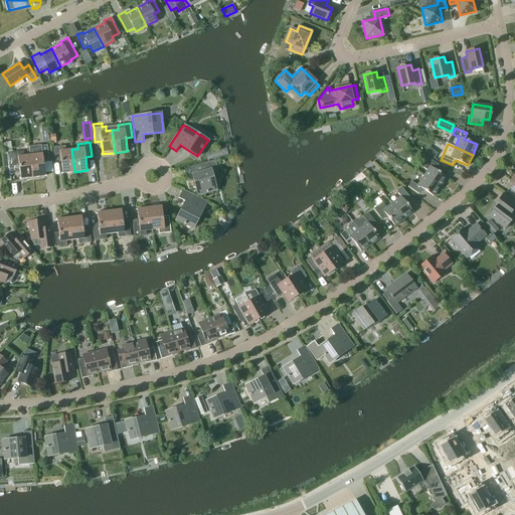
[(74,172),(71,149),(65,150),(65,145),(53,147),(54,161),(60,160),(62,172),(61,172),(61,173),(74,172)]
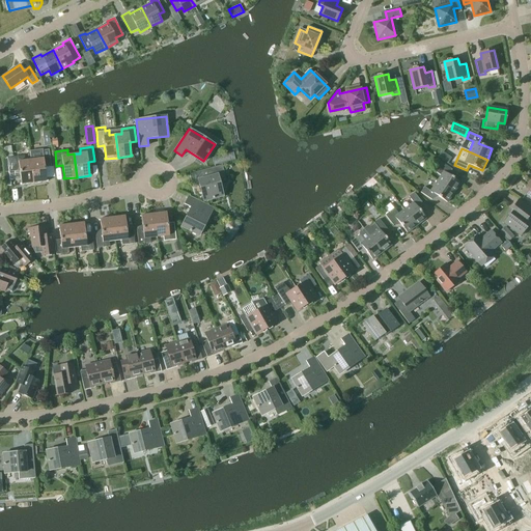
[(31,160),(34,183),(48,180),(47,180),(45,167),(51,167),(49,152),(36,154),(37,159),(31,160)]
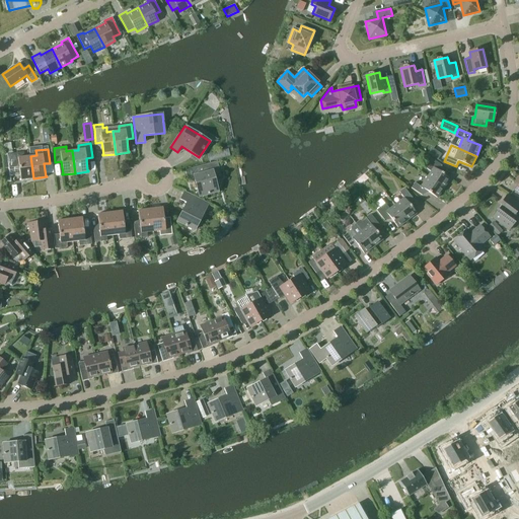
[(435,150),(432,155),(438,159),(442,154),(435,150)]
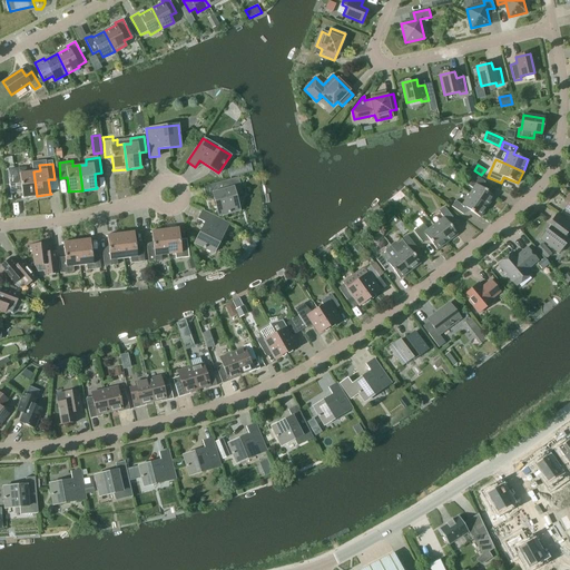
[(5,185),(10,185),(21,183),(22,192),(22,197),(21,197),(21,198),(37,196),(33,172),(31,172),(27,173),(26,167),(19,168),(13,168),(5,169),(2,169),(5,185)]
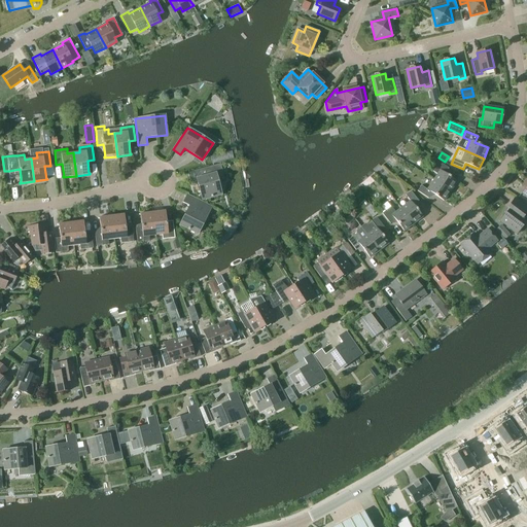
[(433,180),(450,190),(457,181),(445,173),(449,168),(437,161),(431,170),(437,174),(433,180)]
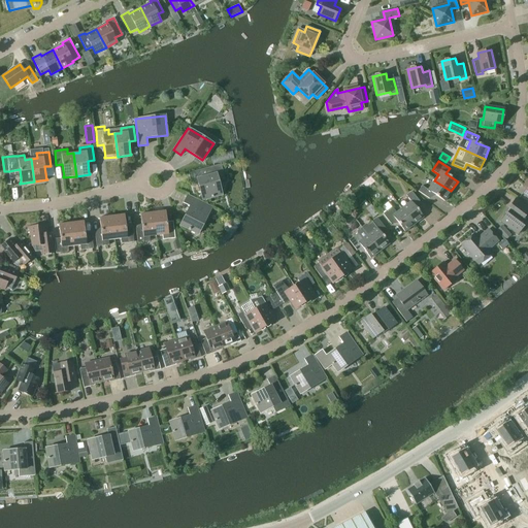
[(208,167),(206,168),(201,169),(188,172),(190,182),(197,179),(202,200),(222,195),(218,180),(224,179),(220,165),(220,164),(216,165),(213,166),(208,167)]
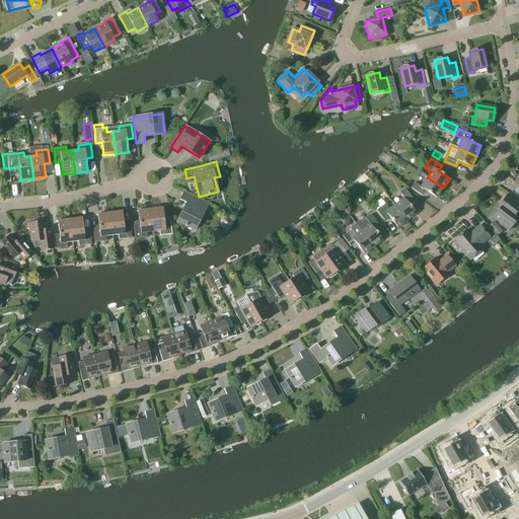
[(443,188),(427,177),(421,187),(415,182),(411,188),(422,195),(425,190),(437,198),(443,188)]
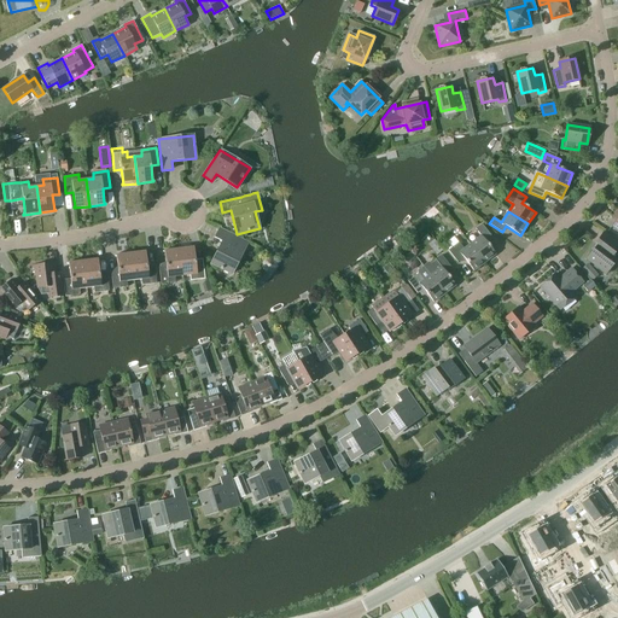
[(470,244),(484,262),(496,254),(485,240),(491,235),(482,223),(476,228),(481,235),(470,244)]
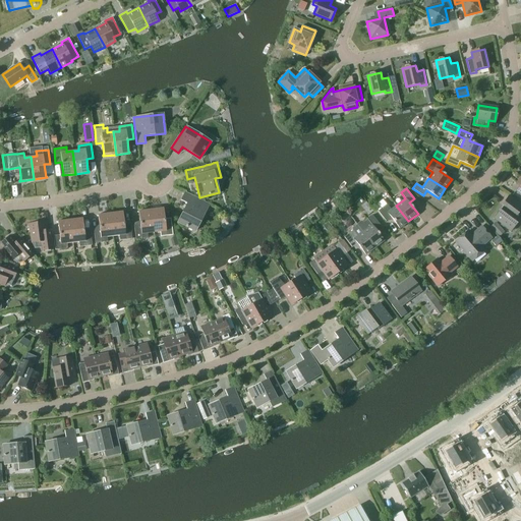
[(209,205),(185,192),(181,200),(187,204),(178,222),(195,231),(209,205)]
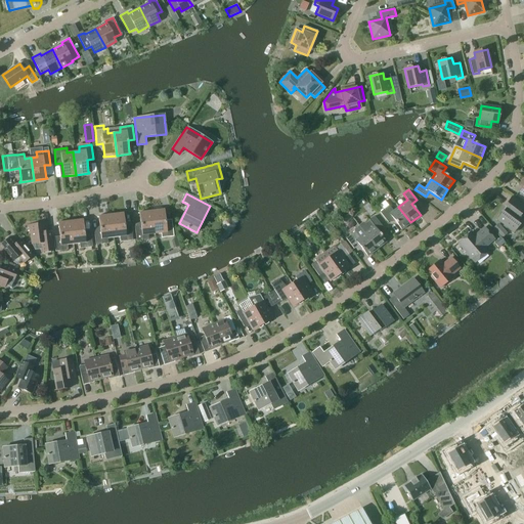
[(523,206),(512,198),(507,204),(509,206),(497,219),(514,231),(523,218),(523,216),(521,214),(523,212),(523,206)]
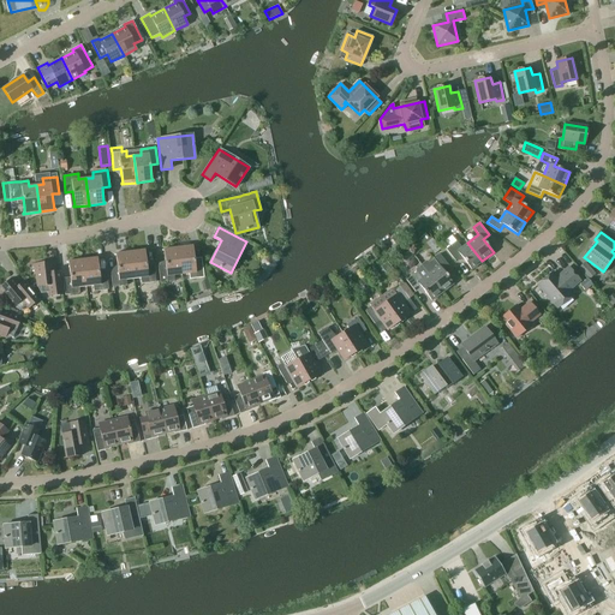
[(441,250),(433,238),(425,243),(435,255),(441,250)]
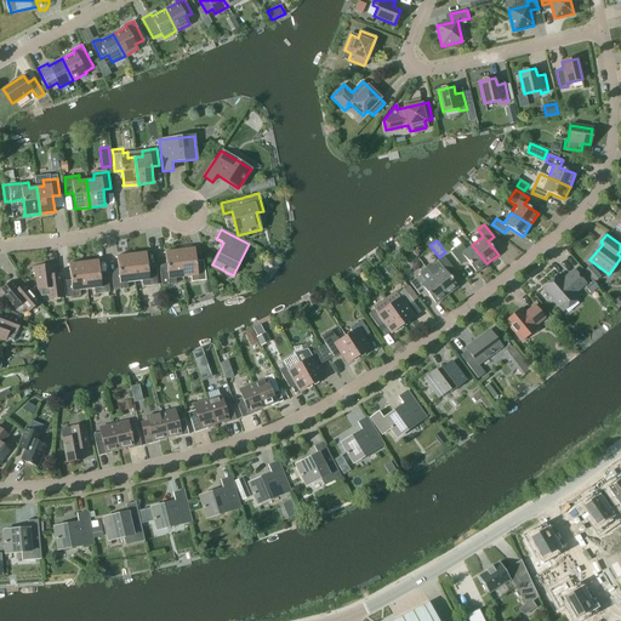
[(486,263),(472,245),(466,250),(461,244),(450,251),(460,263),(466,258),(476,272),(486,263)]
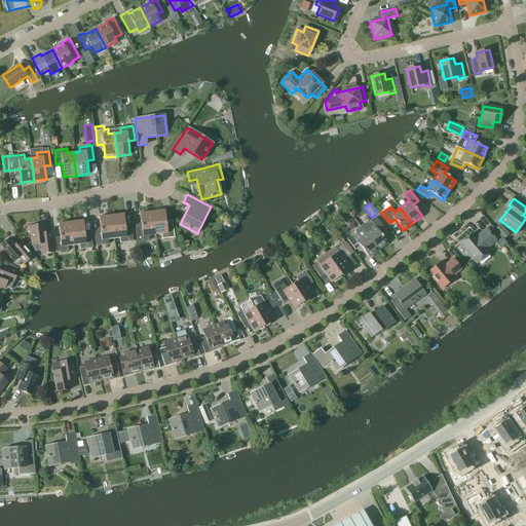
[(165,210),(152,212),(155,234),(161,234),(162,238),(175,237),(173,223),(166,224),(164,211),(166,211),(165,210)]
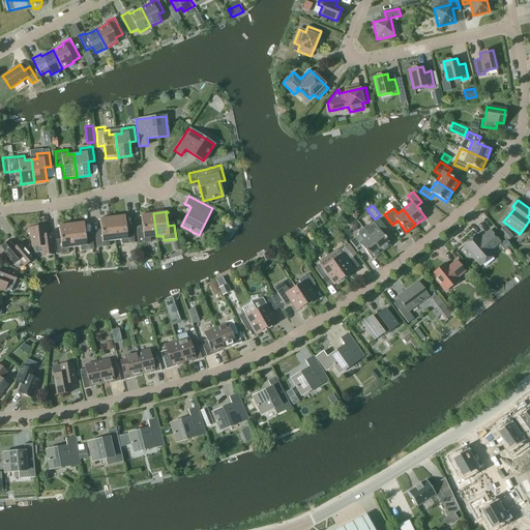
[(150,237),(156,236),(153,213),(140,215),(140,216),(141,216),(143,229),(137,230),(138,243),(150,242),(150,237)]
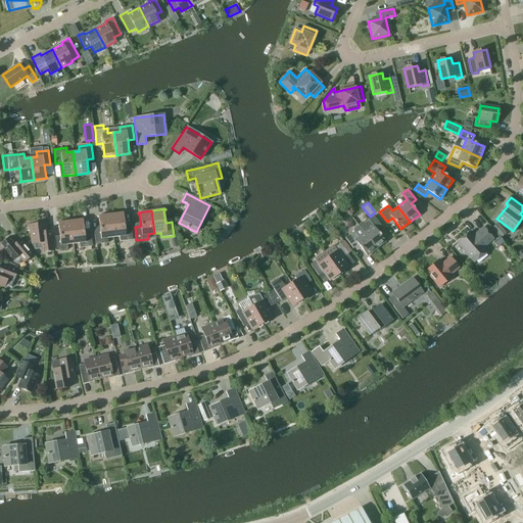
[(125,212),(110,215),(113,237),(120,236),(121,241),(133,239),(131,226),(125,226),(124,214),(125,214),(125,212)]
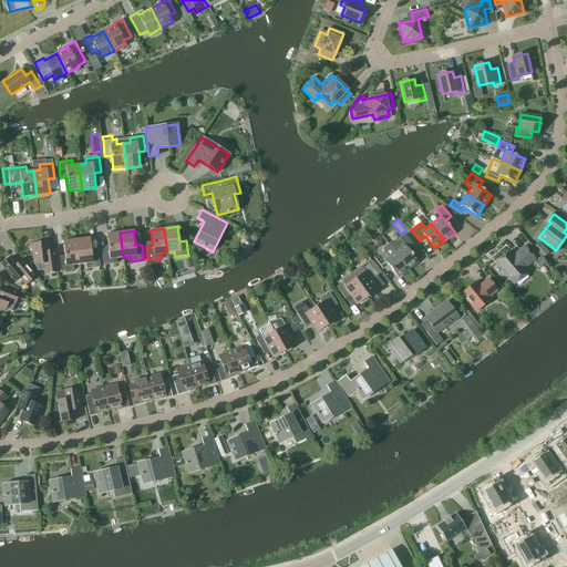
[(123,257),(120,233),(105,234),(105,235),(106,235),(109,248),(102,249),(103,265),(117,263),(116,258),(123,257)]
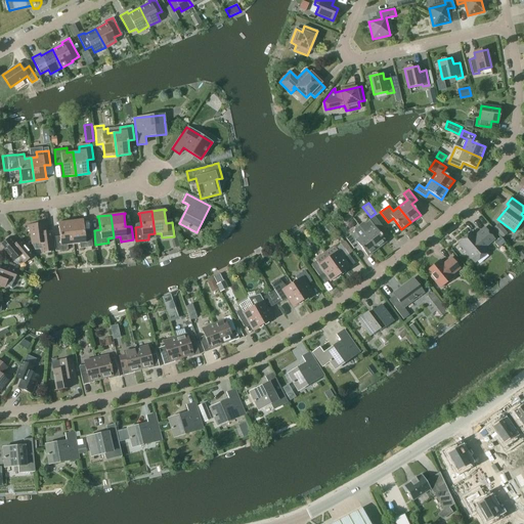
[(358,226),(364,233),(377,249),(386,242),(378,230),(383,226),(375,216),(365,223),(363,222),(358,226)]
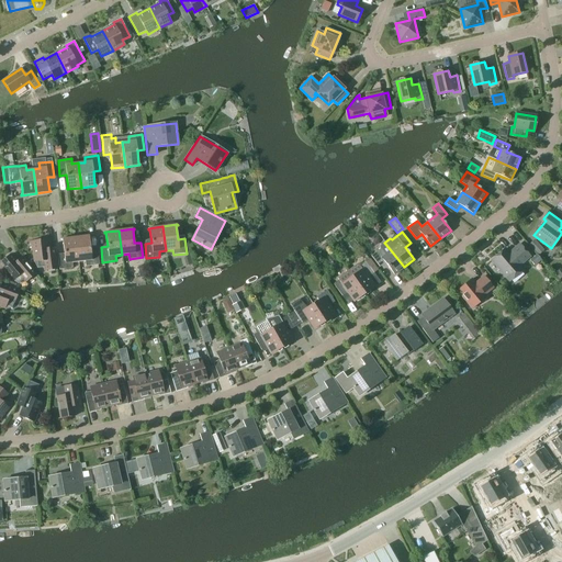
[(90,235),(76,237),(78,261),(86,261),(86,266),(99,265),(98,249),(91,250),(89,236),(90,236),(90,235)]
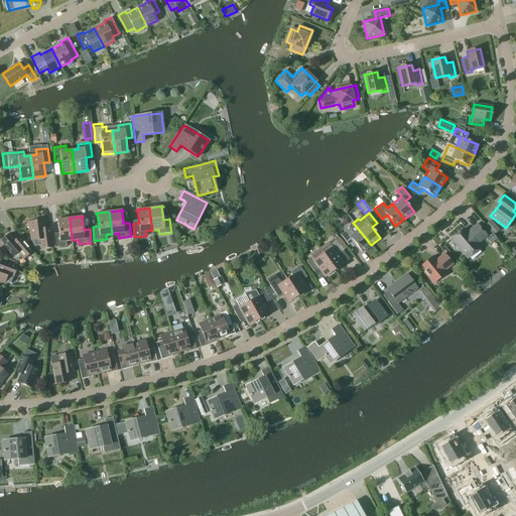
[(72,240),(70,218),(55,220),(56,221),(57,220),(58,233),(52,234),(54,247),(67,246),(66,241),(72,240)]
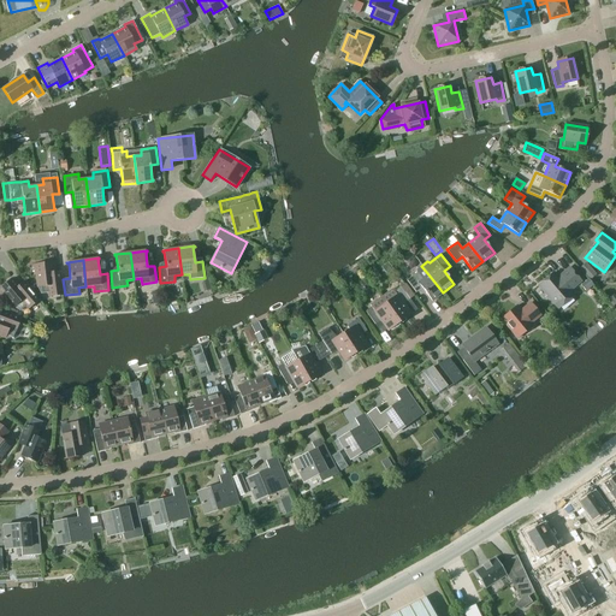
[(60,271),(53,272),(52,262),(31,265),(33,274),(36,274),(37,288),(37,286),(41,294),(48,292),(49,296),(63,295),(60,271)]
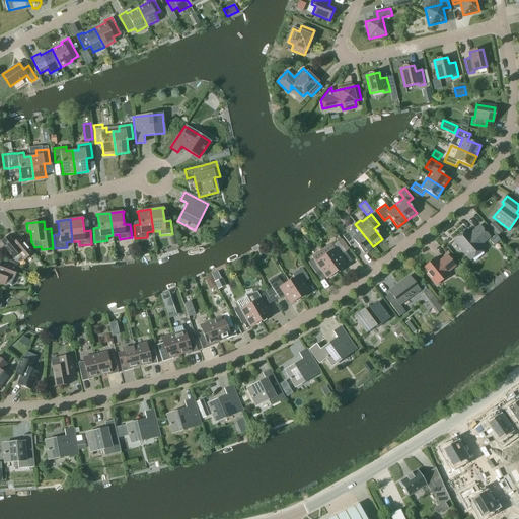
[(364,253),(373,246),(361,231),(355,224),(351,227),(351,229),(343,236),(351,246),(355,242),(364,253)]
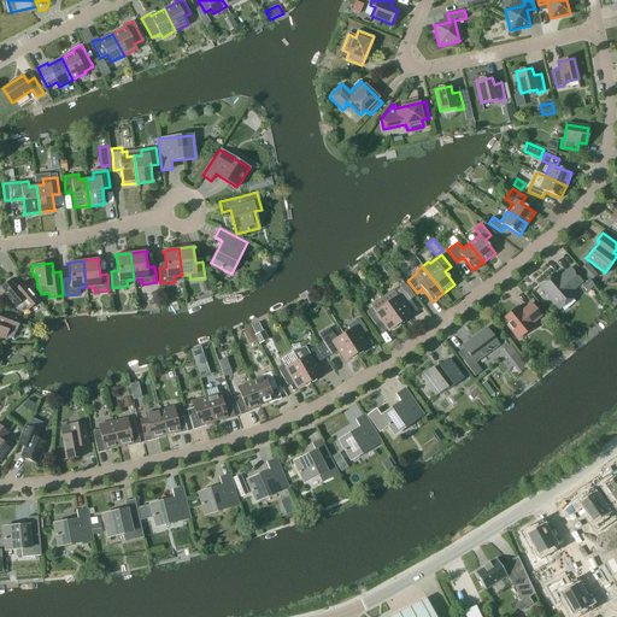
[(597,275),(589,266),(583,272),(591,281),(597,275)]
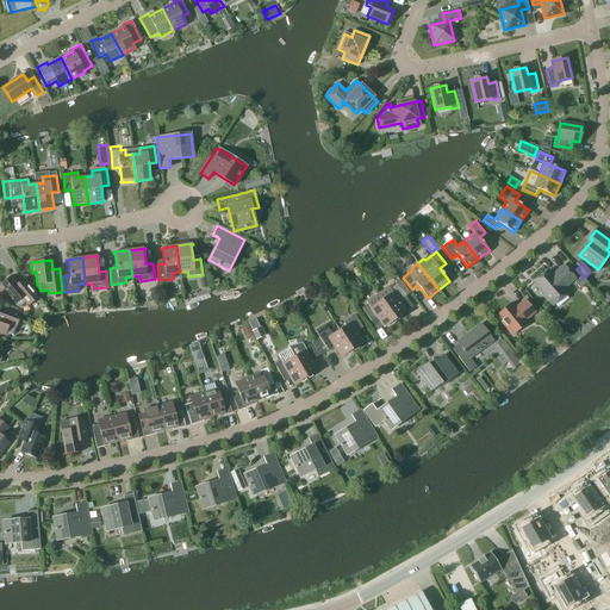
[(534,282),(553,305),(567,293),(562,288),(574,278),(564,266),(552,275),(547,271),(534,282)]
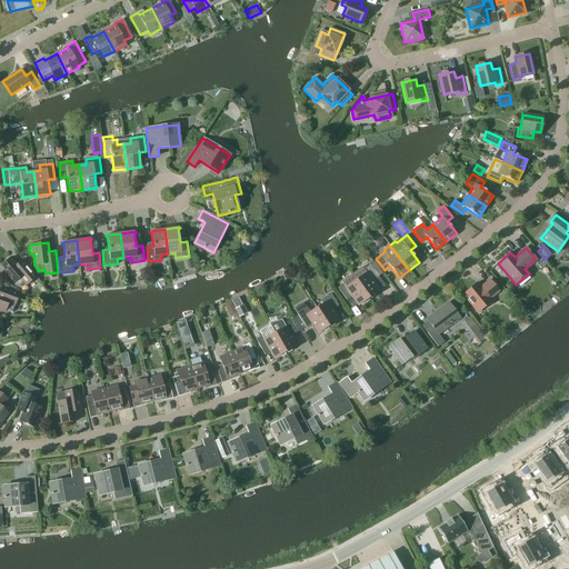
[(17,265),(11,257),(0,266),(0,273),(1,276),(3,273),(12,283),(12,282),(18,287),(23,282),(26,285),(36,277),(22,260),(17,265)]
